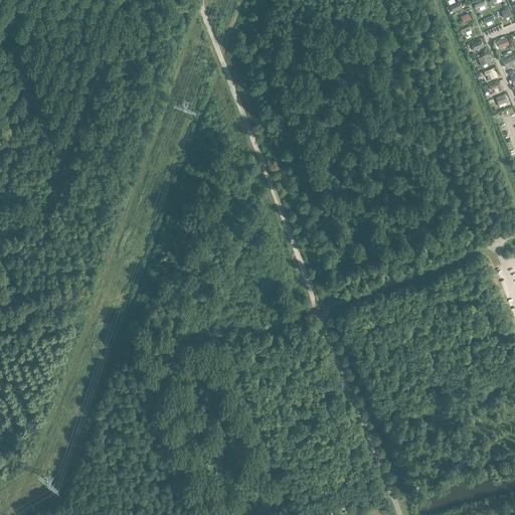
[(450,5),(453,12),(463,8),(460,0),(455,2),(450,5)]
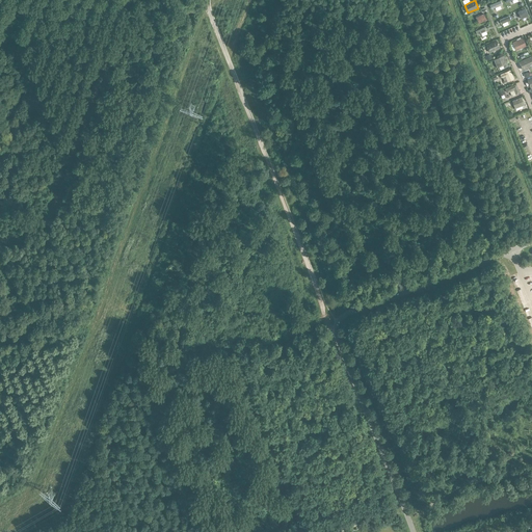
[(525,8),(519,11),(522,19),(528,16),(525,8)]
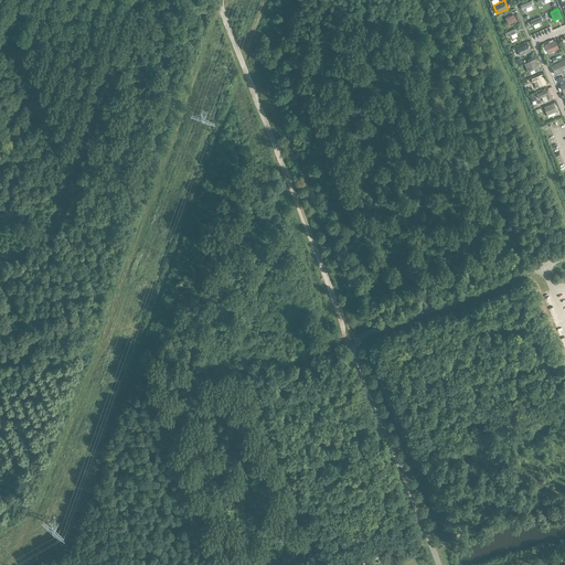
[(514,14),(505,18),(508,25),(516,22),(514,14)]
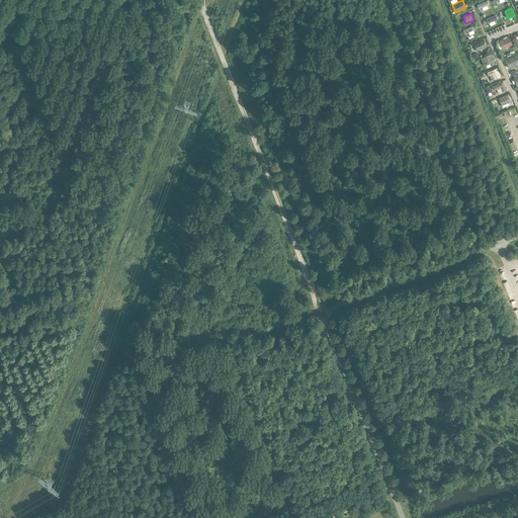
[(504,39),(500,41),(500,42),(503,48),(503,49),(512,45),(509,37),(508,37),(507,36),(504,38),(504,39)]
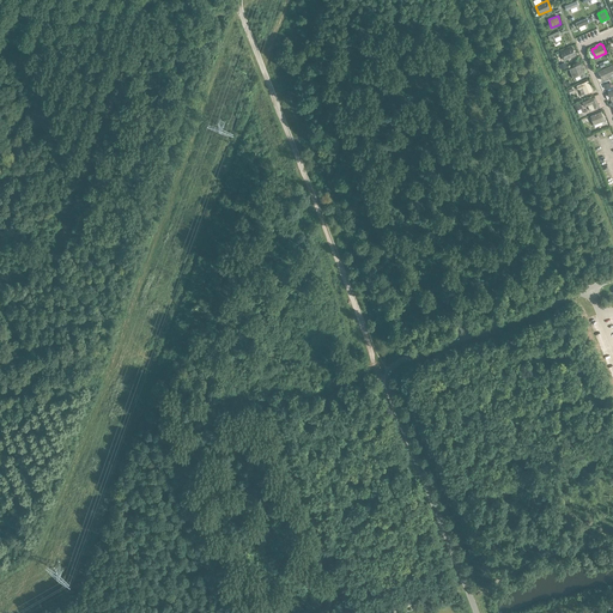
[(572,47),(562,52),(565,60),(576,55),(572,47)]
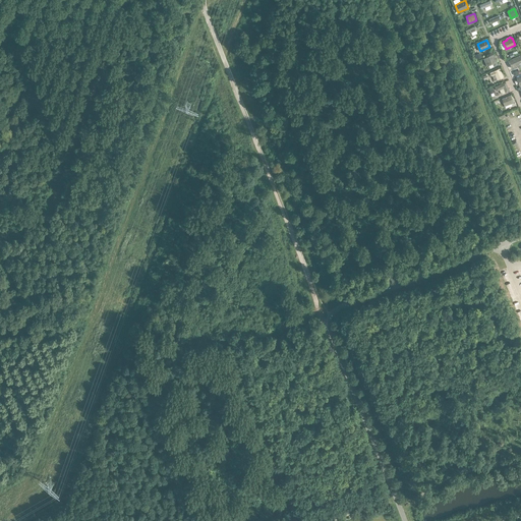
[(494,55),(484,59),(487,66),(489,65),(493,64),(494,66),(498,64),(494,55)]
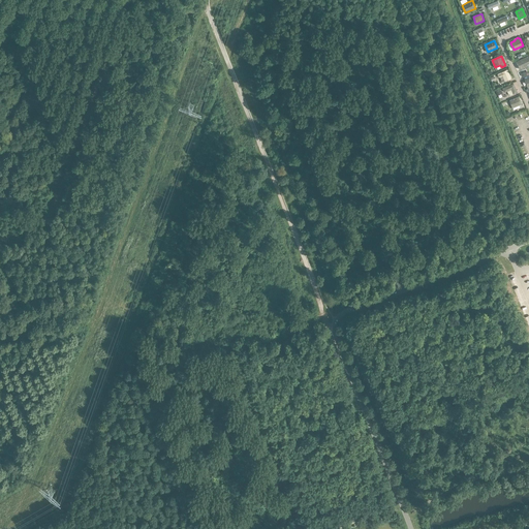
[(528,59),(528,57),(517,62),(520,69),(528,64),(528,59)]
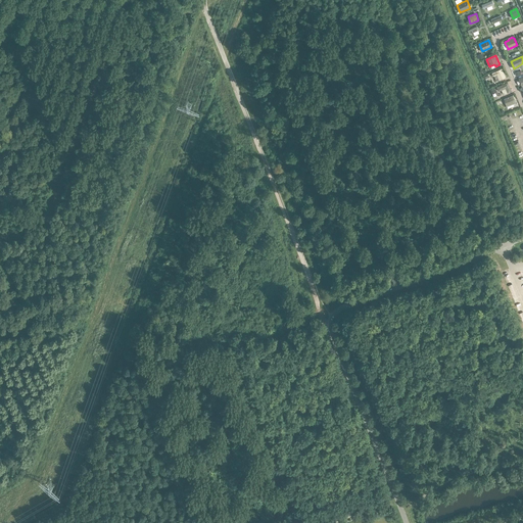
[(502,69),(492,74),(493,76),(494,76),(496,75),(500,80),(505,78),(502,69)]
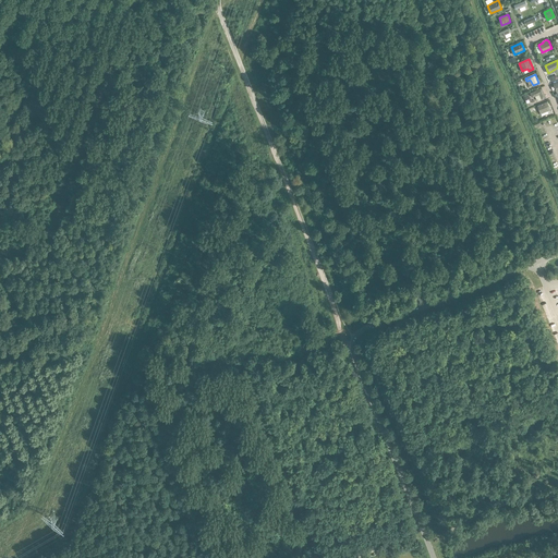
[(542,88),(531,93),(532,97),(535,96),(540,94),(542,99),(545,97),(542,88)]
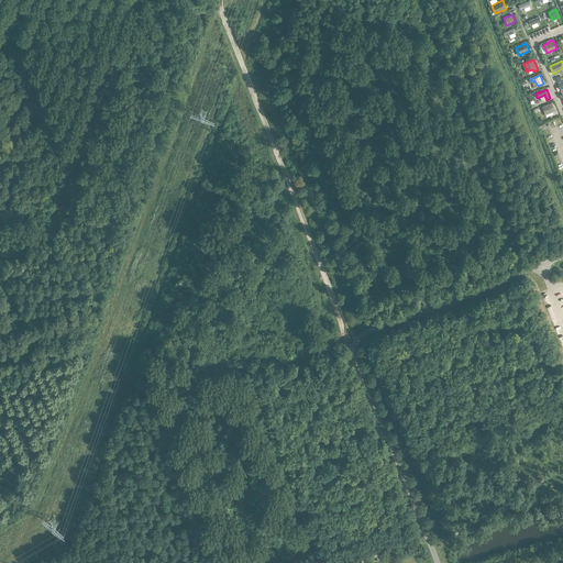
[(552,103),(542,107),(545,114),(555,111),(552,103)]
